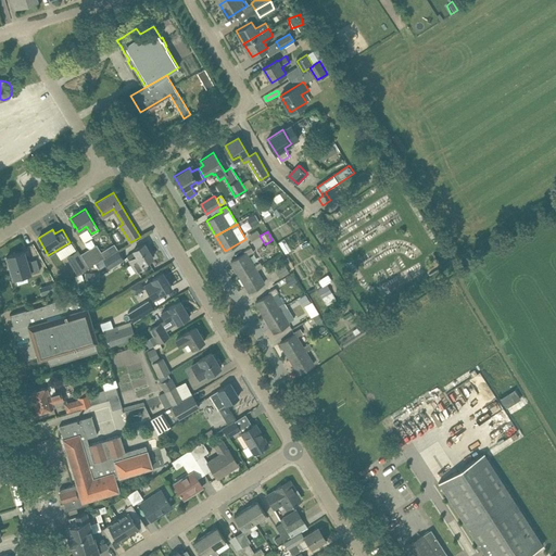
[(99,247),(83,256),(89,266),(95,263),(118,250),(114,243),(101,251),(99,247)]
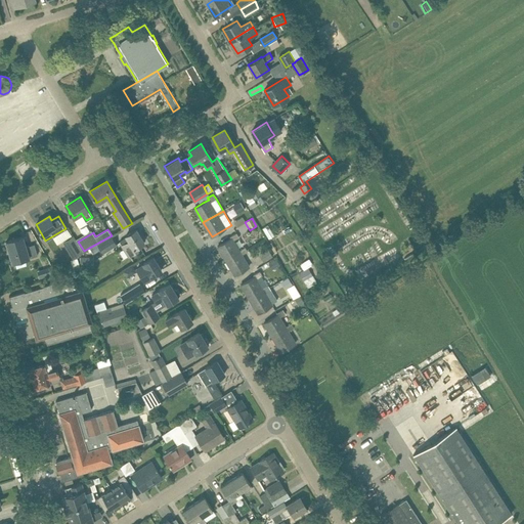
[(136,229),(127,234),(126,235),(127,236),(120,241),(129,256),(137,250),(136,248),(144,243),(136,229)]
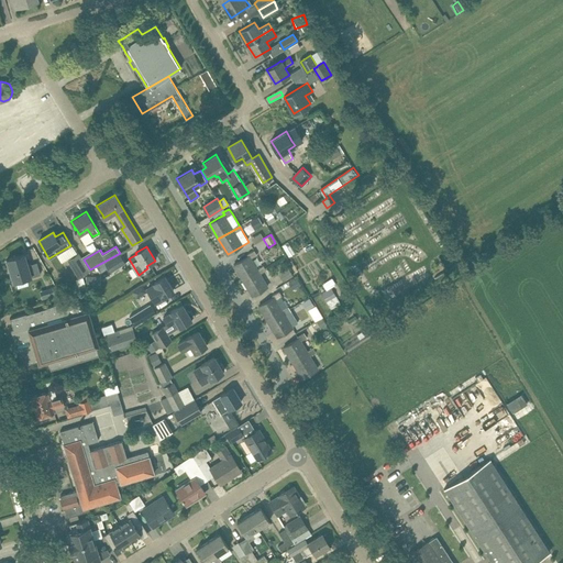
[(243,280),(265,267),(254,250),(247,254),(249,256),(233,265),(243,280)]
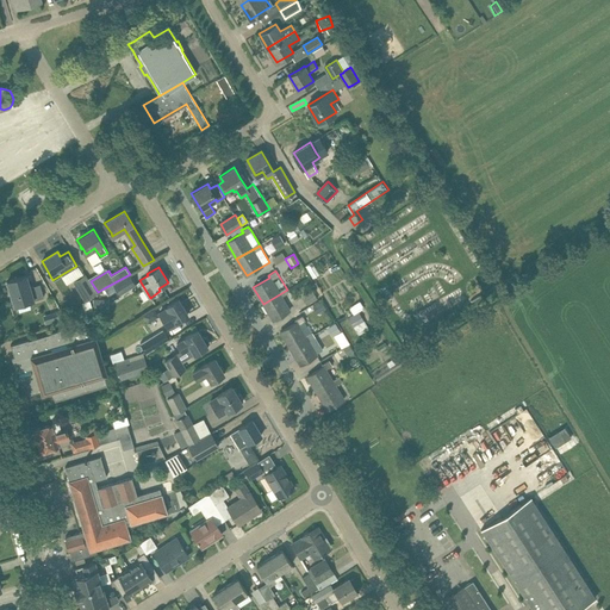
[(130,274),(104,288),(109,296),(116,291),(118,294),(136,285),(130,274)]
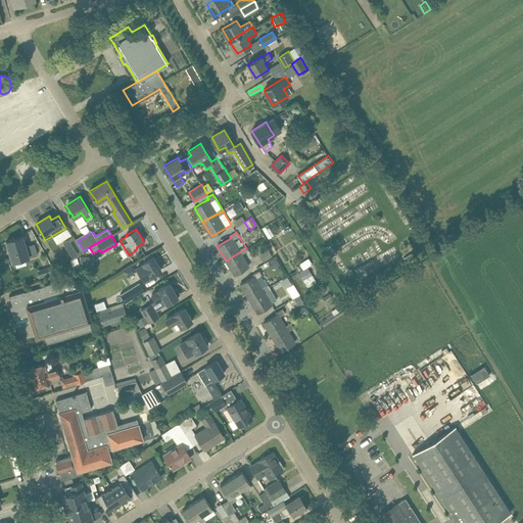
[(34,244),(26,246),(22,236),(6,241),(13,263),(37,254),(34,244)]
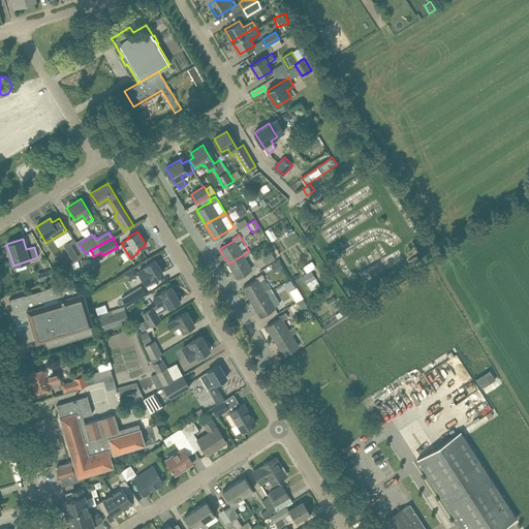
[(79,258),(84,255),(74,239),(65,244),(74,260),(78,257),(79,258)]
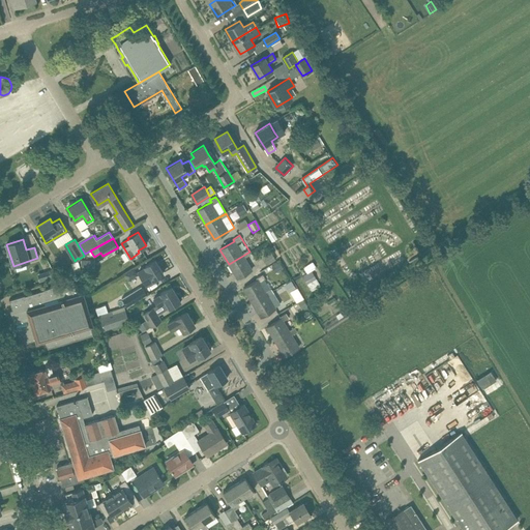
[(249,252),(229,264),(237,278),(252,269),(244,258),(251,254),(249,252)]
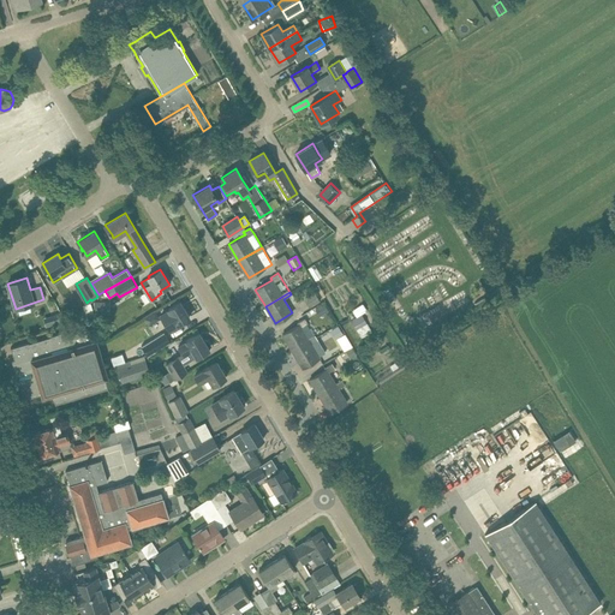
[(180,302),(169,308),(167,309),(168,311),(161,316),(169,329),(190,317),(180,302)]
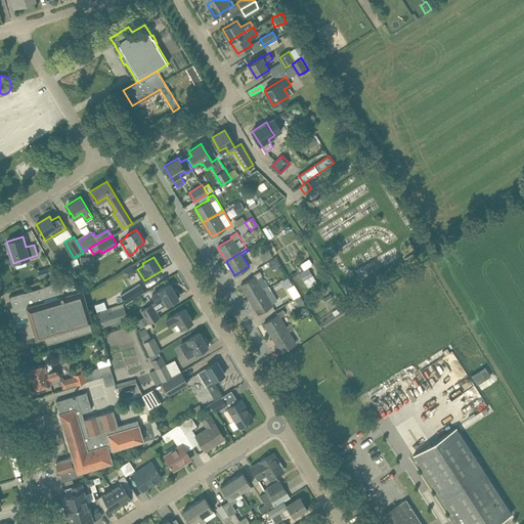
[(309,259),(300,264),(303,268),(311,263),(309,259)]
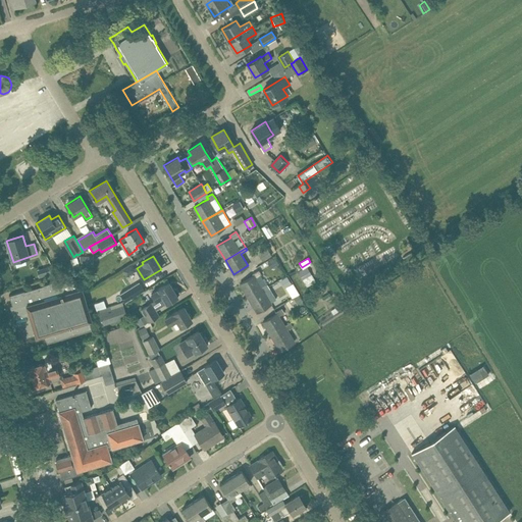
[(300,270),(307,284),(315,280),(309,266),(300,270)]
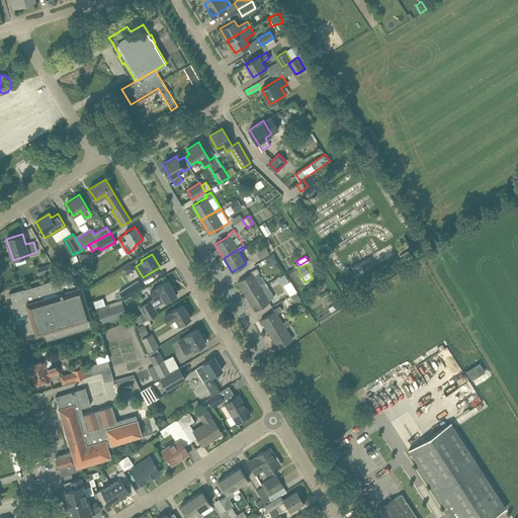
[(252,273),(238,281),(247,295),(266,283),(265,282),(264,282),(259,273),(259,272),(257,268),(251,271),(252,273)]
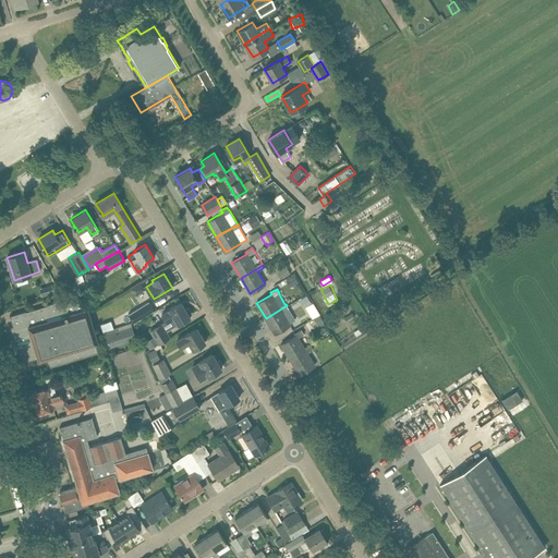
[(63,299),(20,312),(10,315),(13,326),(11,327),(14,340),(12,340),(14,348),(16,348),(20,356),(22,355),(24,362),(37,358),(38,361),(48,358),(50,366),(61,364),(97,352),(95,343),(98,342),(88,307),(84,308),(81,296),(64,302),(63,299)]
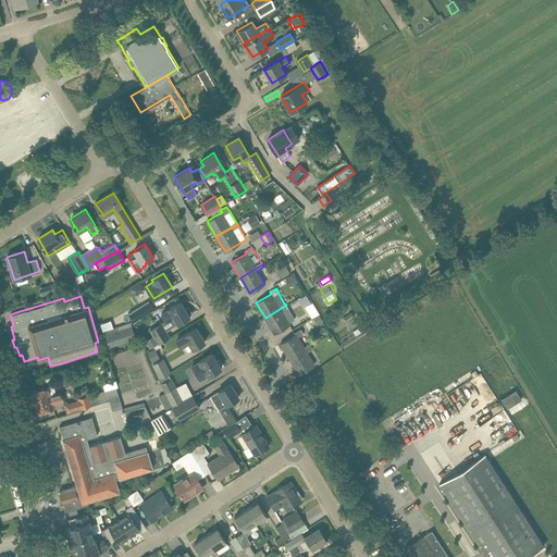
[(155,309),(148,300),(128,312),(134,322),(155,309)]
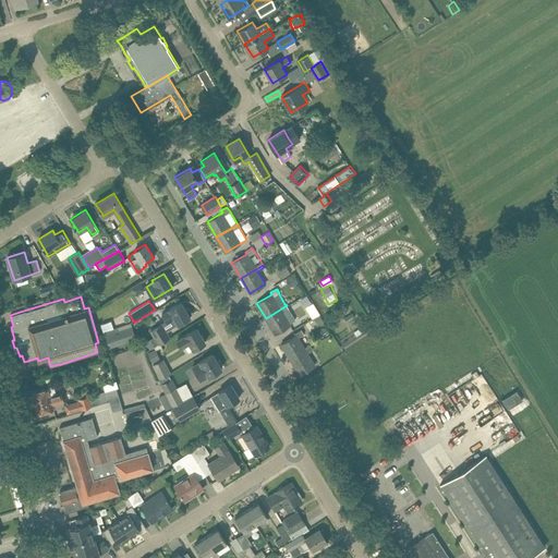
[(180,302),(171,307),(169,308),(161,314),(167,320),(152,329),(159,342),(168,337),(166,331),(190,317),(190,316),(191,315),(192,313),(189,308),(186,308),(185,308),(180,302)]
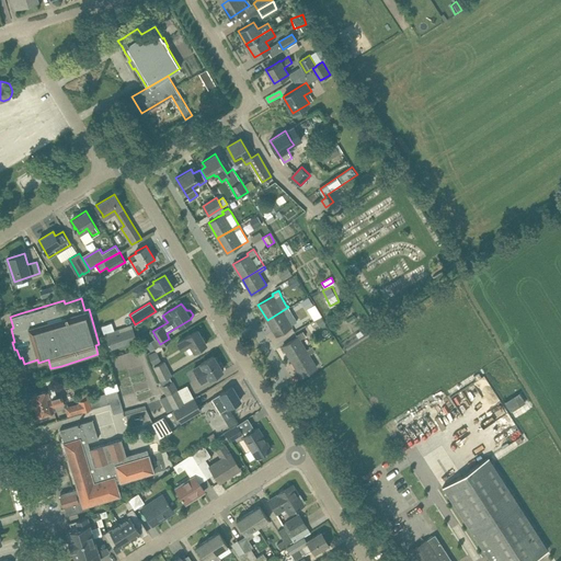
[(288,307),(267,320),(276,335),(292,327),(290,325),(297,321),(288,307)]
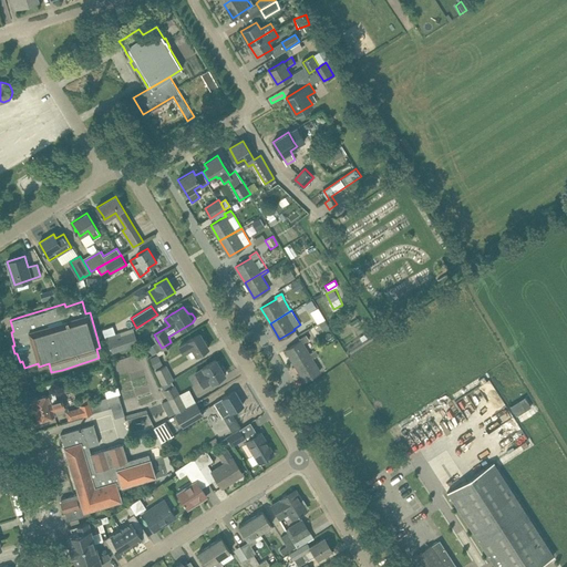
[(329,327),(325,320),(319,323),(323,330),(329,327)]
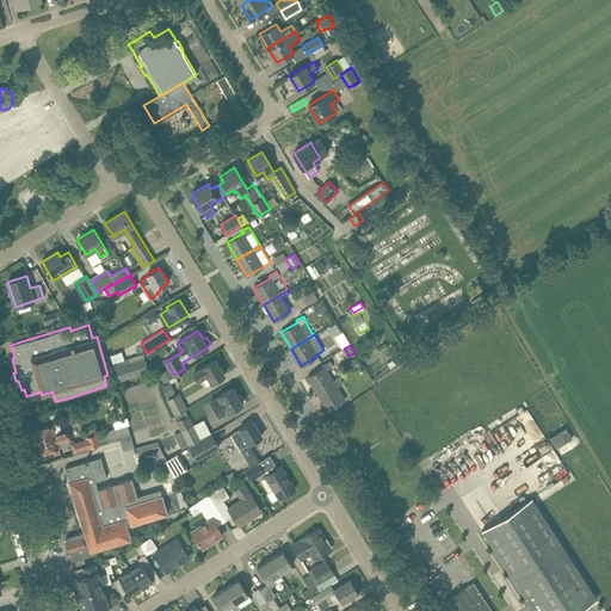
[(122,351),(110,355),(112,364),(116,363),(124,360),(122,351)]
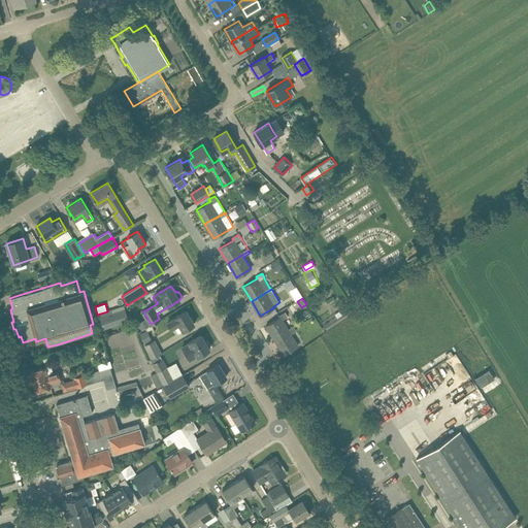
[(129,320),(125,308),(101,317),(105,328),(129,320)]
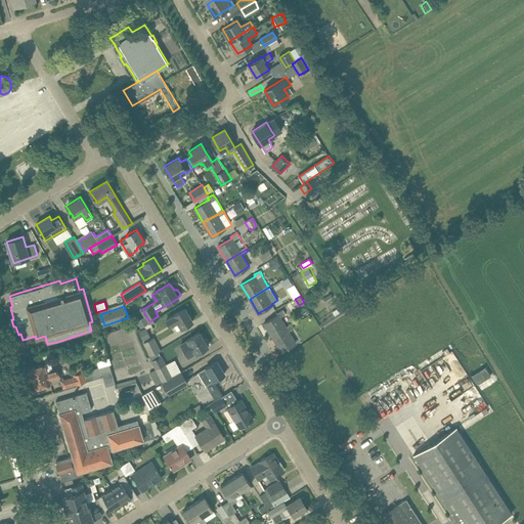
[(184,308),(176,313),(173,314),(174,315),(166,319),(170,325),(172,324),(176,331),(181,328),(192,321),(184,308)]
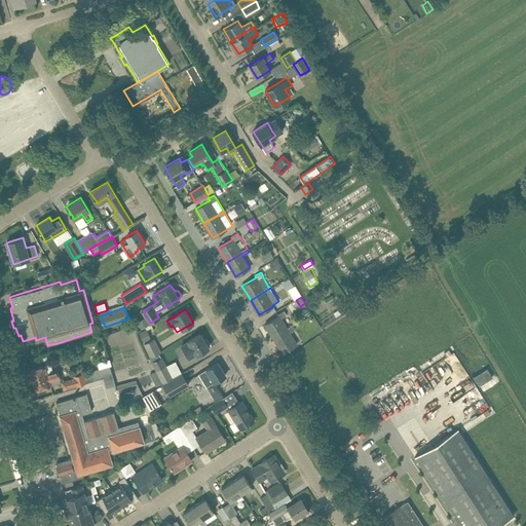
[(273,339),(294,327),(284,310),(277,314),(278,315),(265,325),(273,339)]
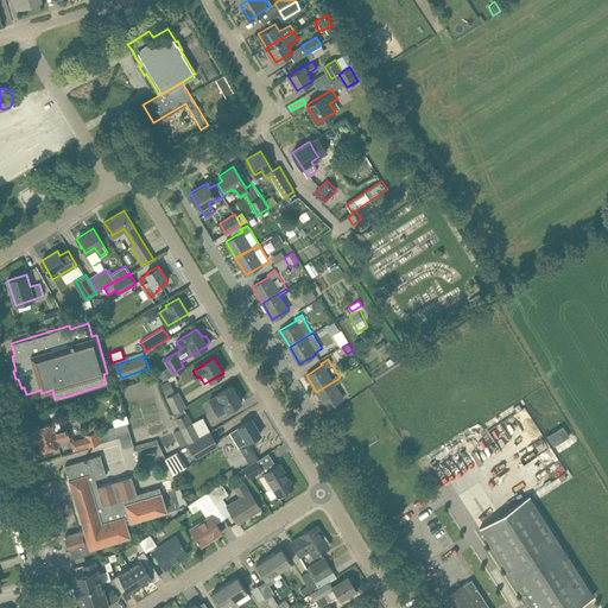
[(341,381),(340,378),(316,392),(327,409),(342,398),(335,385),(341,381)]
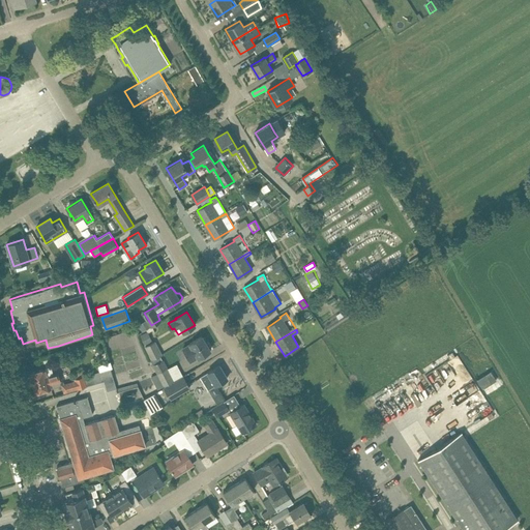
[(152,341),(147,331),(140,334),(145,344),(152,341)]
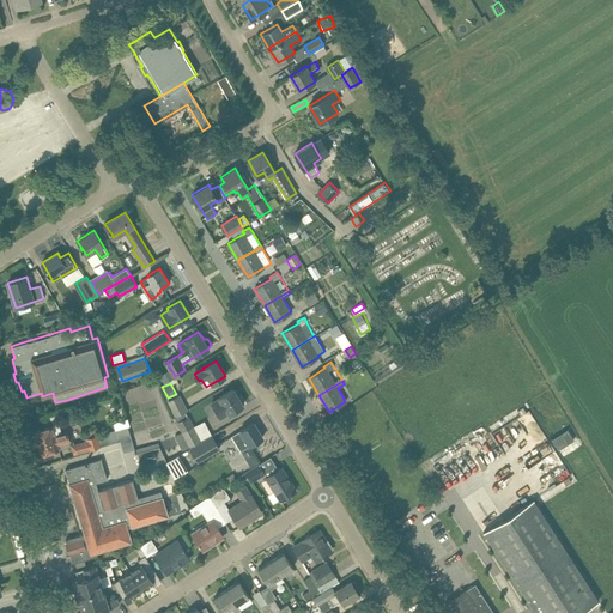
[(219,398),(212,402),(220,417),(229,412),(229,413),(243,405),(243,404),(244,402),(241,396),(238,398),(234,388),(219,396),(219,398)]
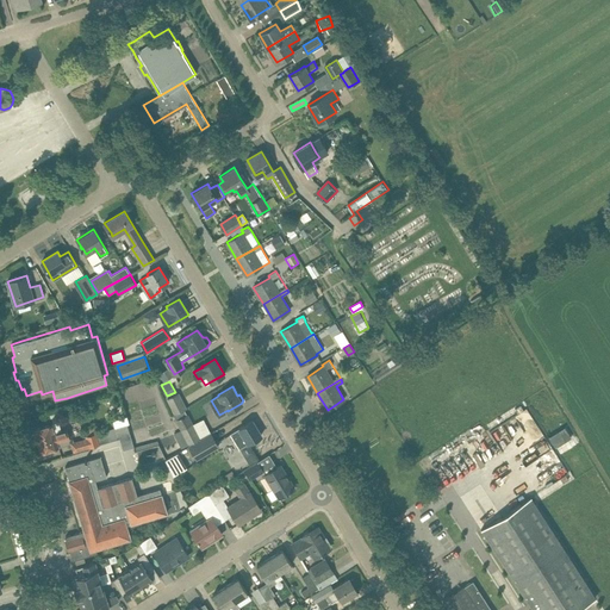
[(175,412),(184,409),(186,408),(179,393),(168,398),(175,412)]
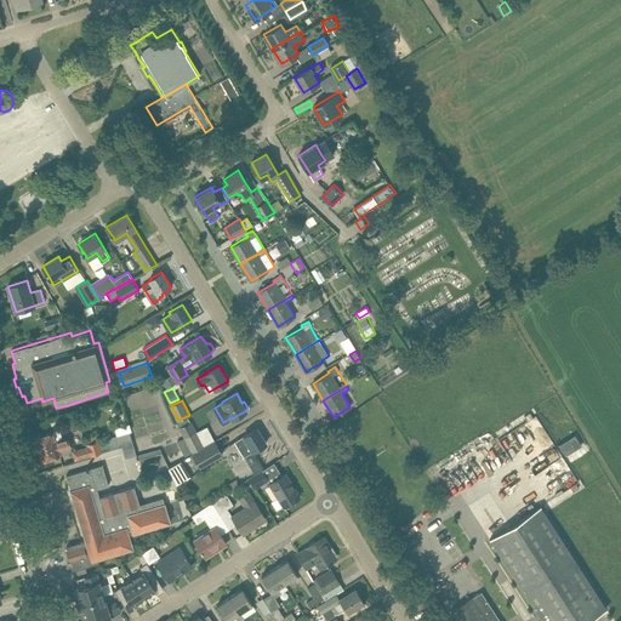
[(187,416),(176,421),(180,427),(191,422),(187,416)]
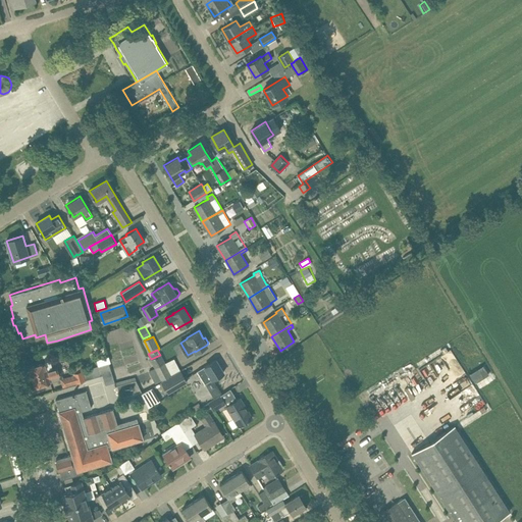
[(160,355),(152,359),(161,379),(170,375),(160,355)]
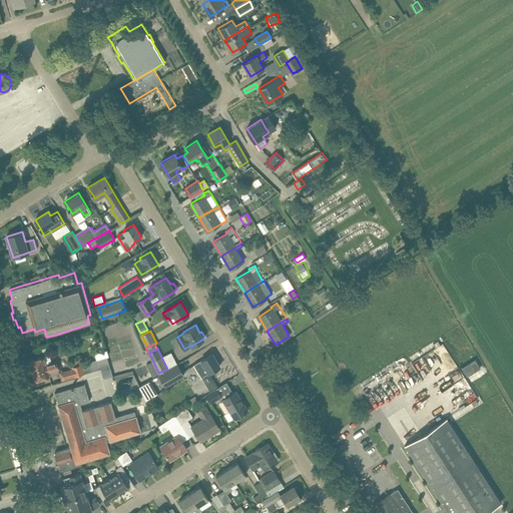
[(212,353),(203,359),(200,360),(201,361),(194,365),(201,377),(219,366),(212,353)]
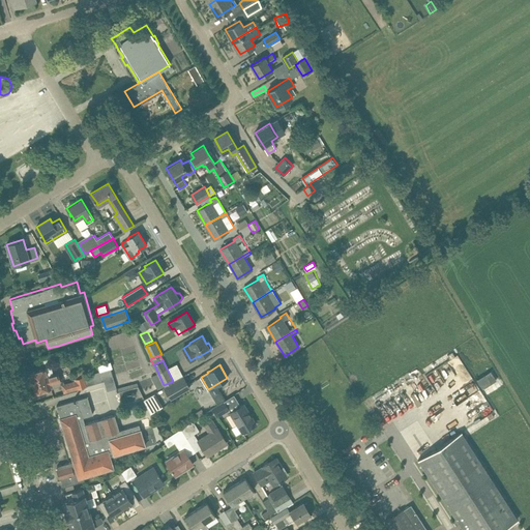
[(51,366),(45,367),(29,373),(35,392),(51,388),(50,383),(60,380),(58,373),(53,374),(51,366)]
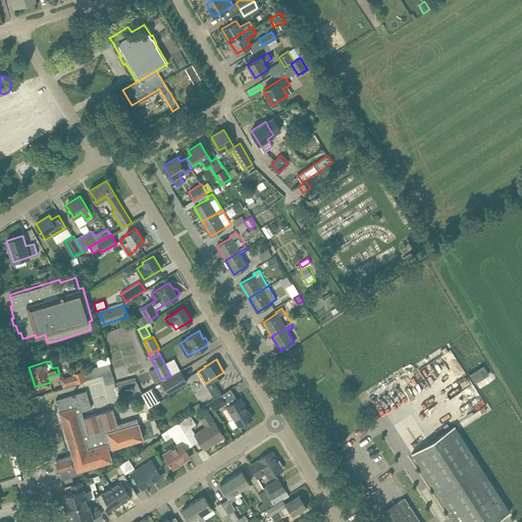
[(72,366),(74,372),(82,370),(83,370),(82,364),(72,366)]
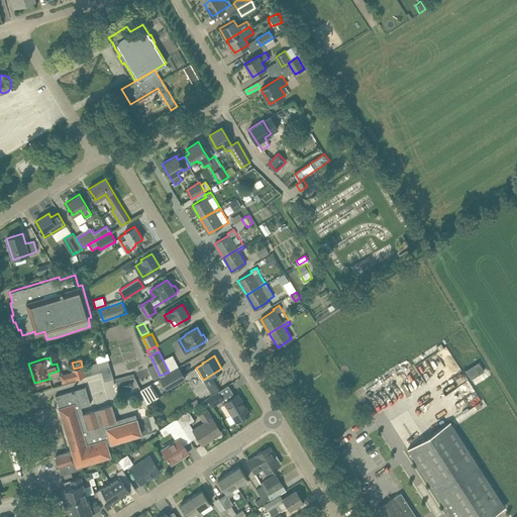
[(81,367),(84,376),(102,371),(99,362),(82,367),(81,367)]
